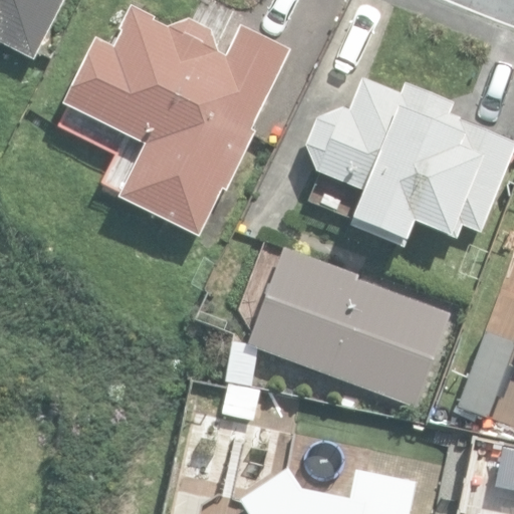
[(0,0),(0,44),(32,62),(64,0),(0,0)]
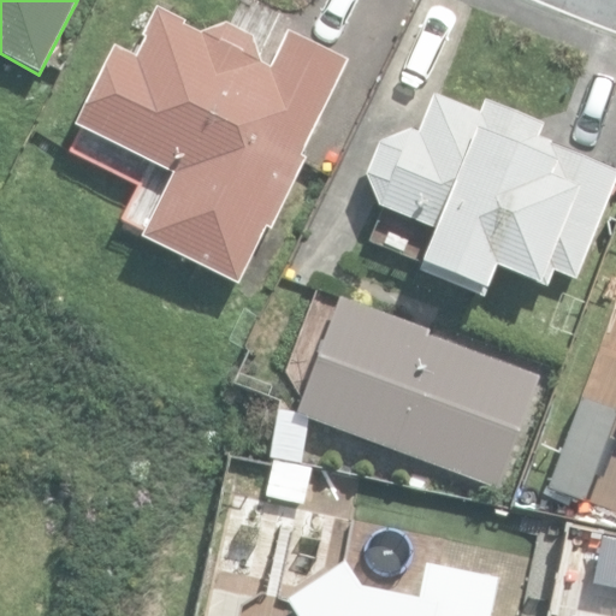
[(142,235),(236,282),(348,59),(291,31),(272,67),(259,60),(252,36),(227,24),(203,33),(185,23),(158,9),(138,54),(118,45),(80,123),(175,171),(142,235)]
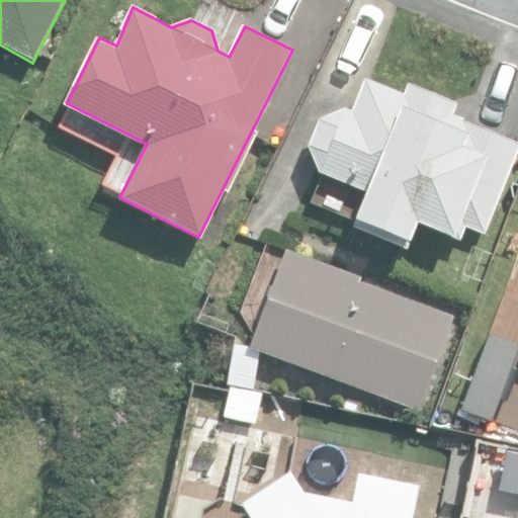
[(354,228),(408,249),(418,226),(460,243),(465,228),(486,236),(517,155),(517,143),(453,116),(457,105),(407,84),(403,94),(365,79),(352,112),(345,109),(319,119),(308,147),(320,173),(364,190),(353,219),(357,221),(354,228)]
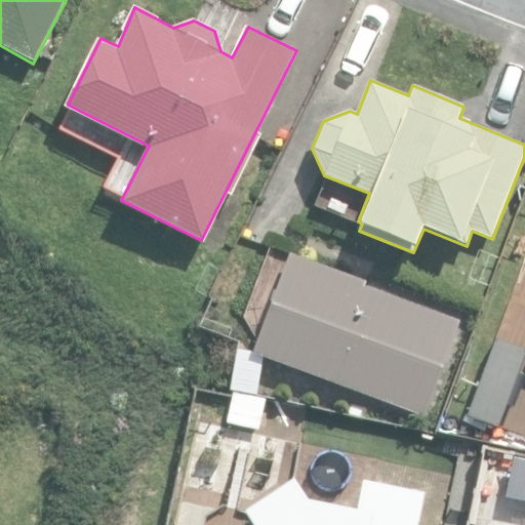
[(423,414),(459,318),(363,283),(365,278),(290,250),(252,352),(423,414)]
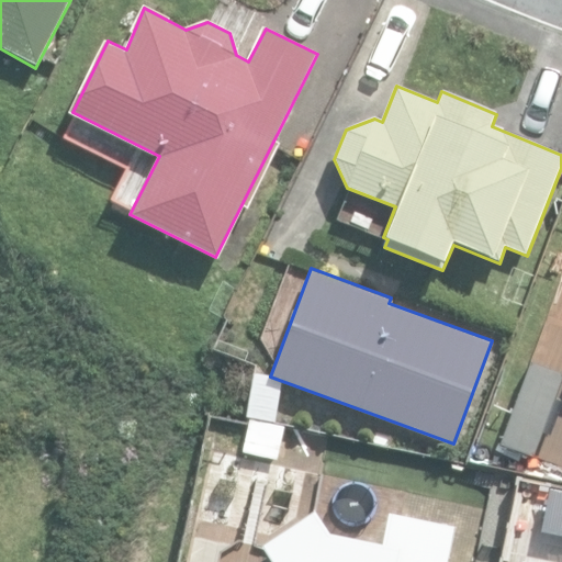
[(274,420),(280,383),(267,382),(268,374),(250,372),(245,416),(274,420)]
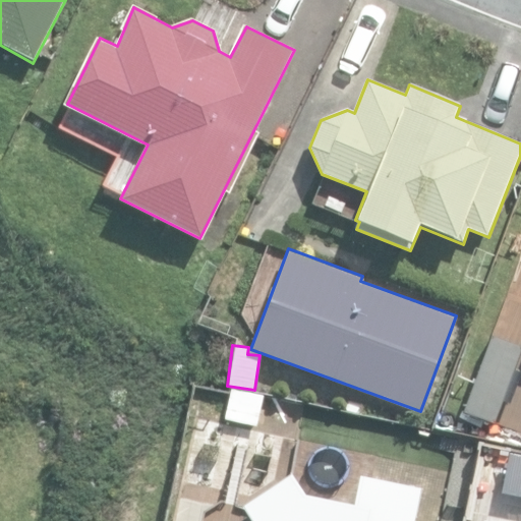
[(256,426),(263,395),(230,388),(223,419),(256,426)]
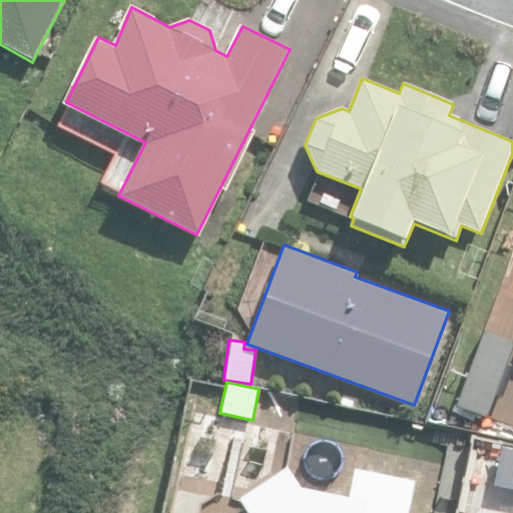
[(479,453),(468,508),(492,512),(498,512),(509,459),(479,453)]
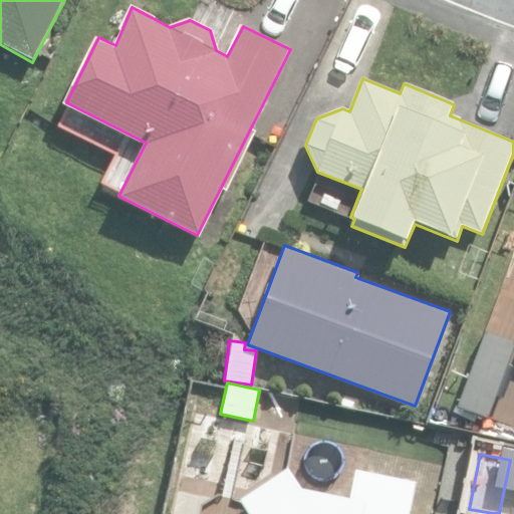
[(349,499),(302,490),(288,467),(240,500),(249,513),(408,513),(415,483),(356,470),(349,499)]
